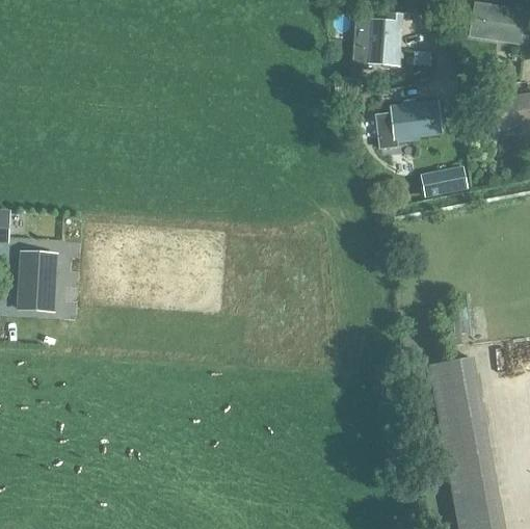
[(372,1),(360,0),(360,11),(372,11),(372,1)]
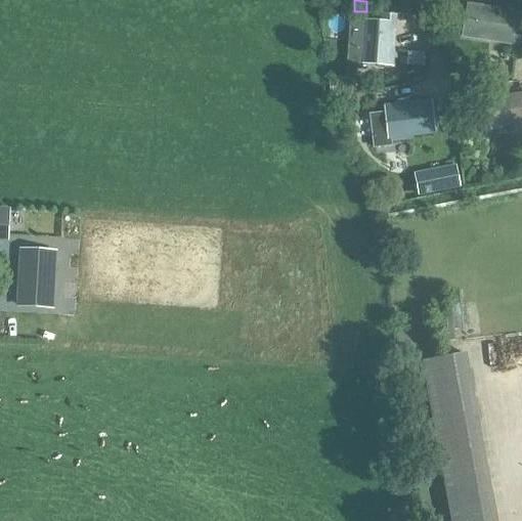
[(505,37),(505,40),(519,42),(521,27),(521,12),(471,4),(471,5),(463,4),(461,16),(469,17),(466,34),(491,38),(491,35),(505,37)]
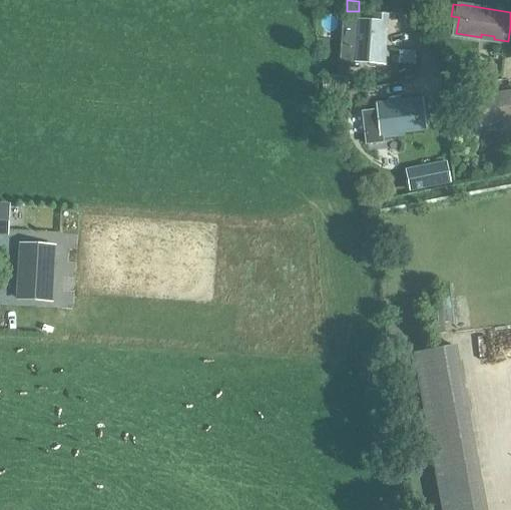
[(390,15),(377,14),(377,21),(357,20),(355,60),(384,61),(385,47),(383,47),(384,22),(389,22),(390,15)]
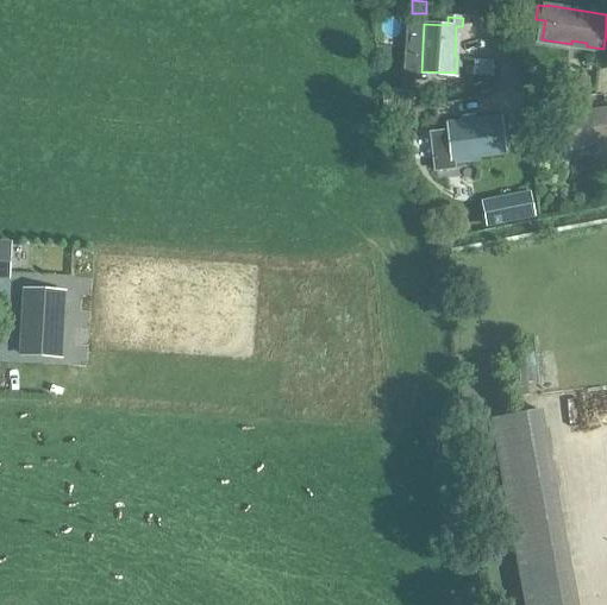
[(593,75),(573,76),(574,92),(594,89),(593,75)]
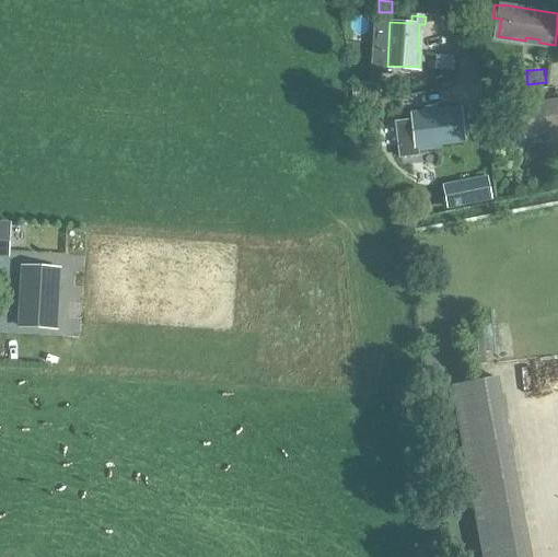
[(557,100),(515,106),(518,119),(526,118),(529,136),(551,132),(550,123),(557,120),(557,100)]
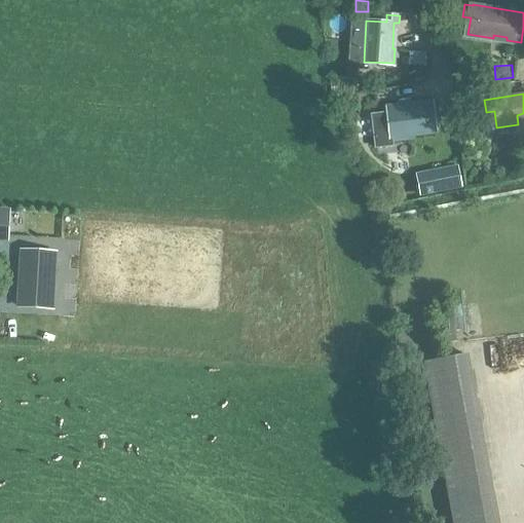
[(382,112),(373,113),(373,114),(377,147),(396,145),(396,140),(398,140),(398,138),(409,136),(409,134),(438,129),(437,126),(435,107),(434,102),(389,107),(390,109),(390,111),(382,112)]
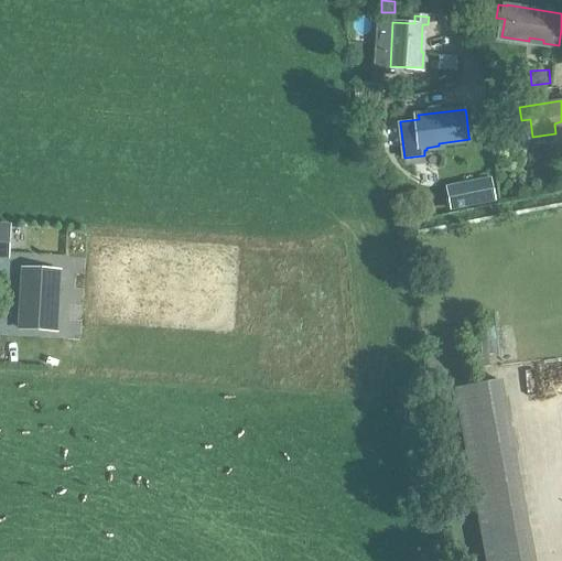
[(495,182),(449,191),(453,209),(499,200),(495,182)]
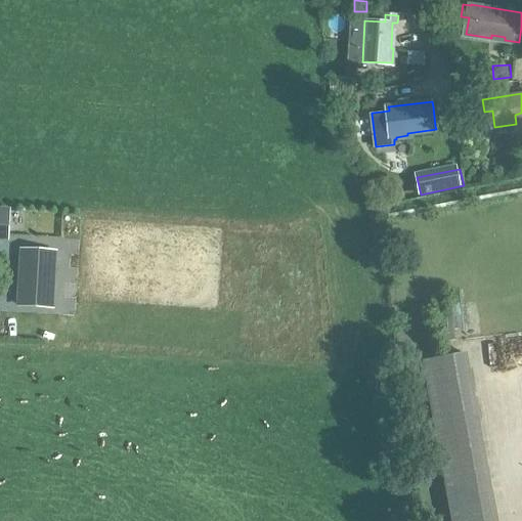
[(11,209),(0,208),(0,232),(10,233),(11,209)]
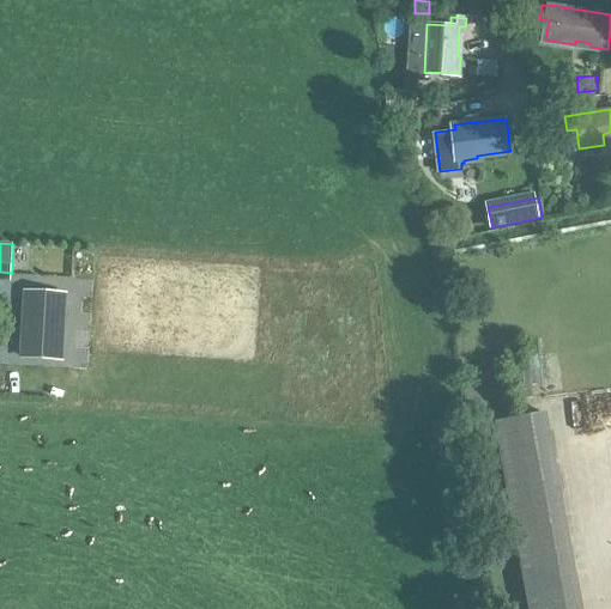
[(30,290),(26,355),(62,357),(66,292),(30,290)]
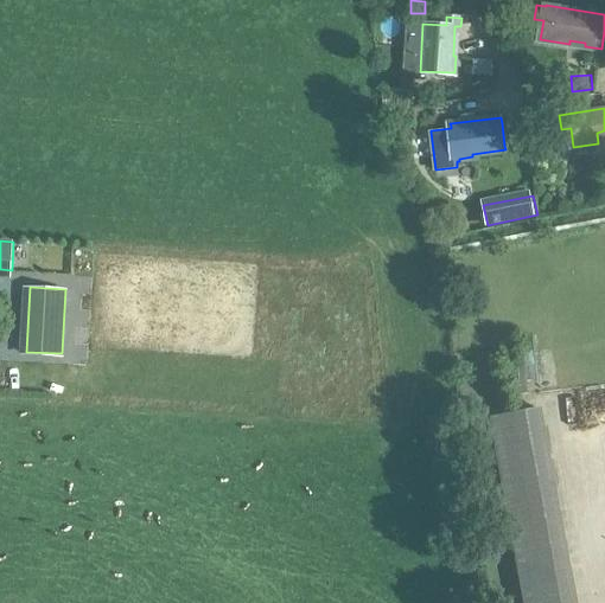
[(517,398),(539,397),(537,365),(524,365),(526,380),(516,382),(517,398)]
